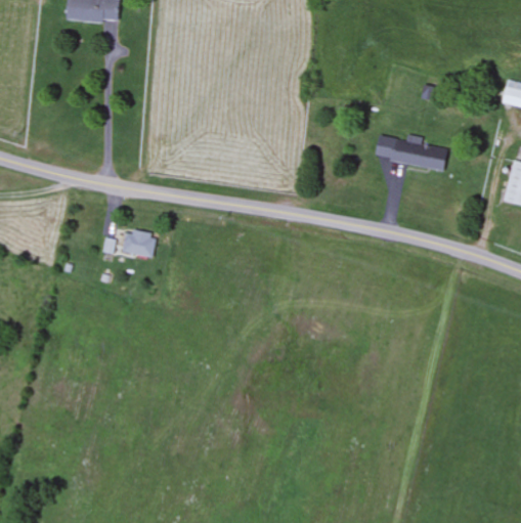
[(67,0),(67,20),(118,23),(119,0),(67,0)]
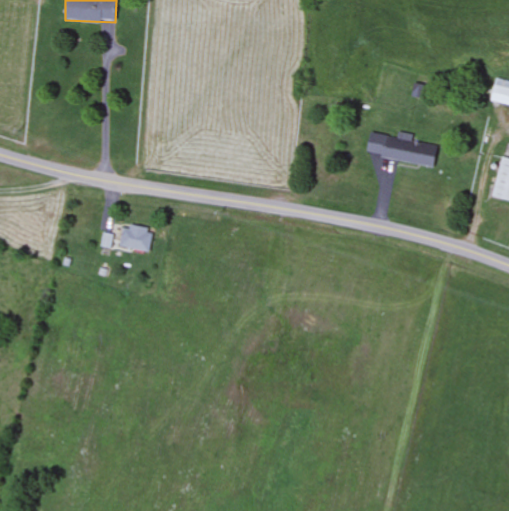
[(508,81),(494,78),(489,101),(508,105),(508,81)]
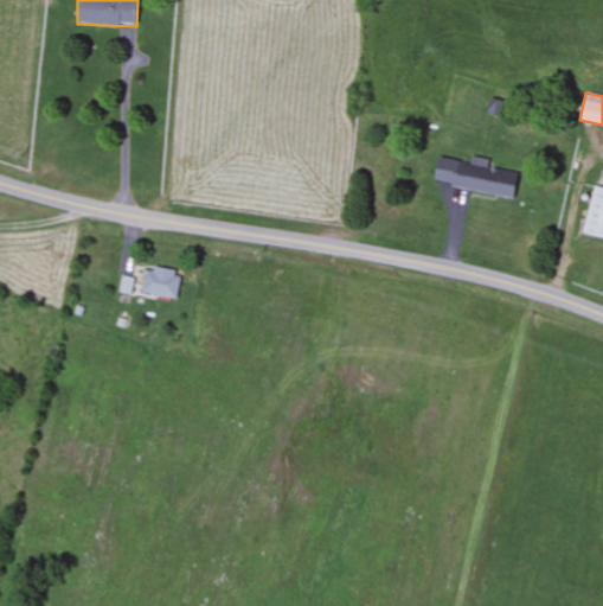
[(518,171),(437,158),(432,183),(513,197),(518,171)]
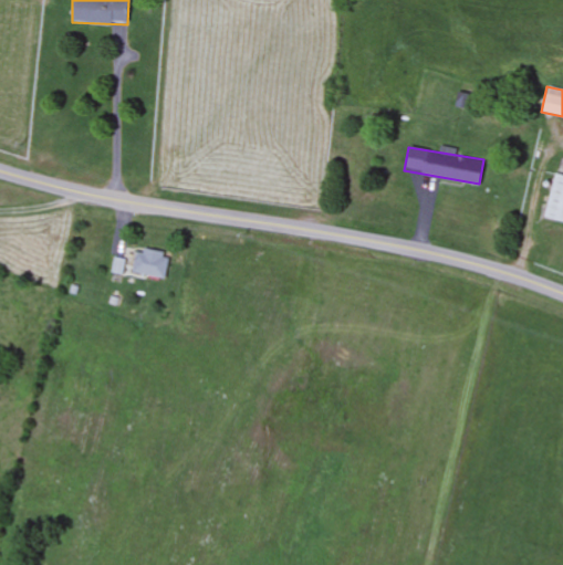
[(562,220),(562,174),(552,171),(542,217),(562,220)]
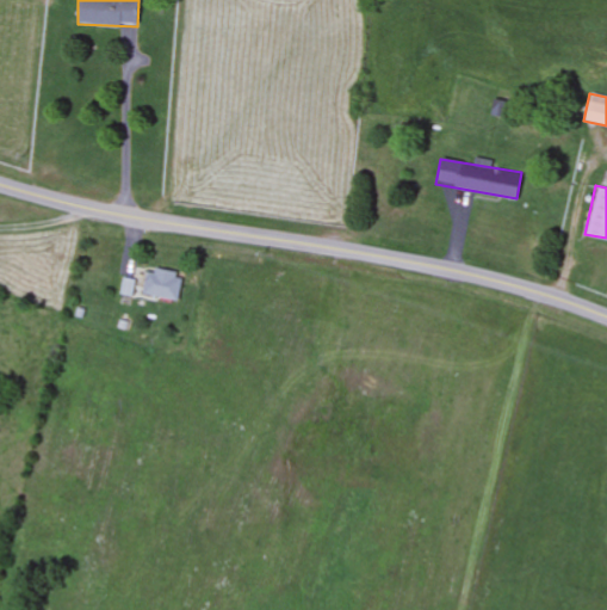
[(179,270),(143,270),(143,296),(179,296),(179,270)]
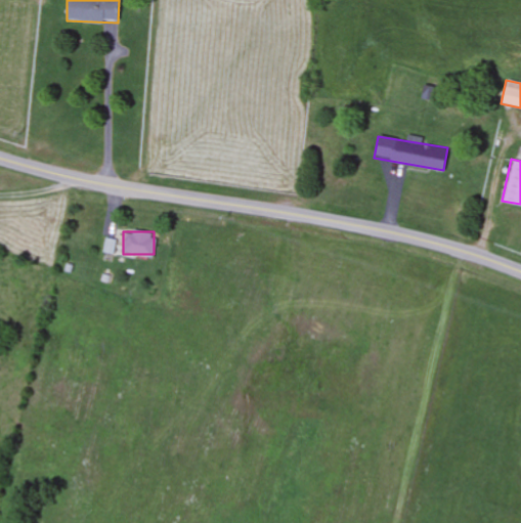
All buildings are outlined.
